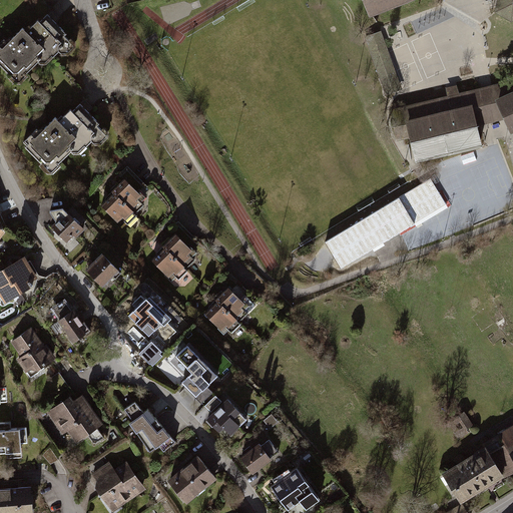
[(359,0),(366,18),(412,0),(359,0)]
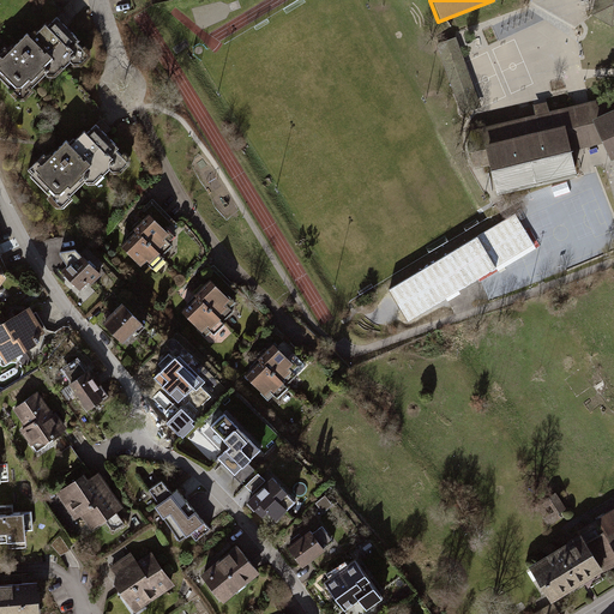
[(28,34),(0,61),(0,72),(18,90),(26,80),(34,88),(46,76),(52,83),(83,50),(52,19),(32,40),(28,34)]
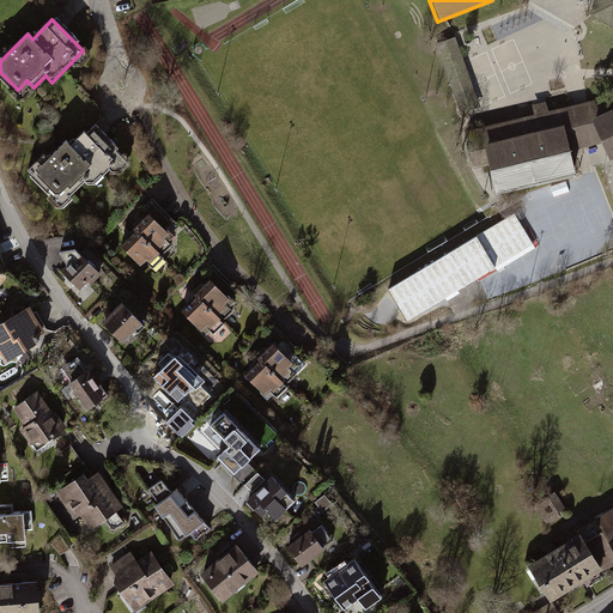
[(454,40),(438,46),(462,116),(479,110),(454,40)]
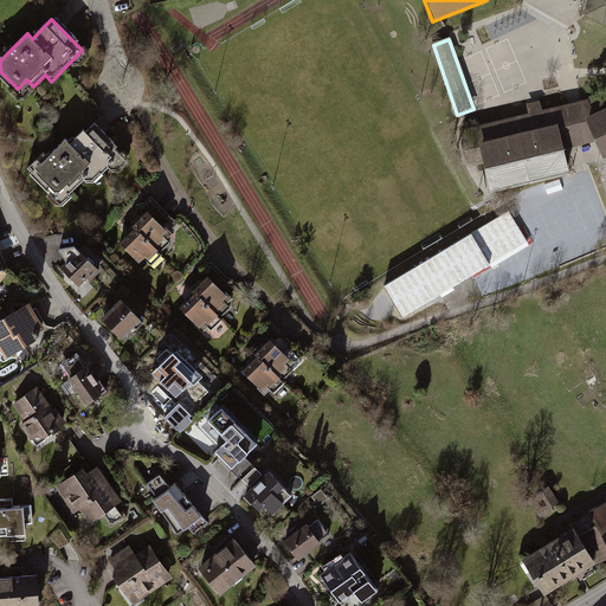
[(578,102),(457,129),(465,166),(484,162),(490,189),(569,172),(565,148),(587,143),(578,102)]
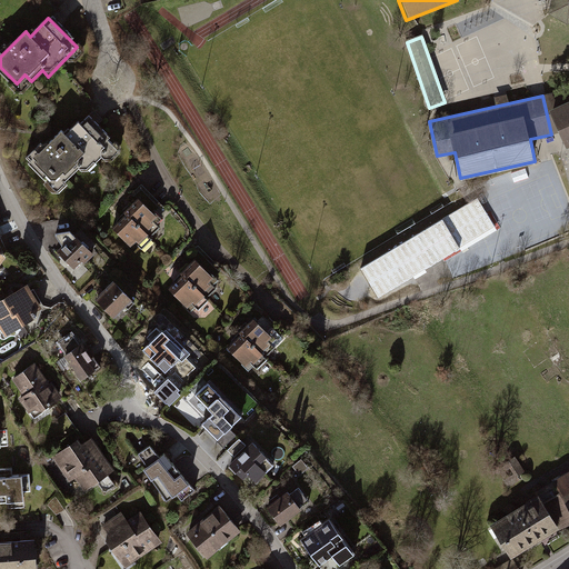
[(568,99),(548,109),(566,148),(568,146),(568,99)]
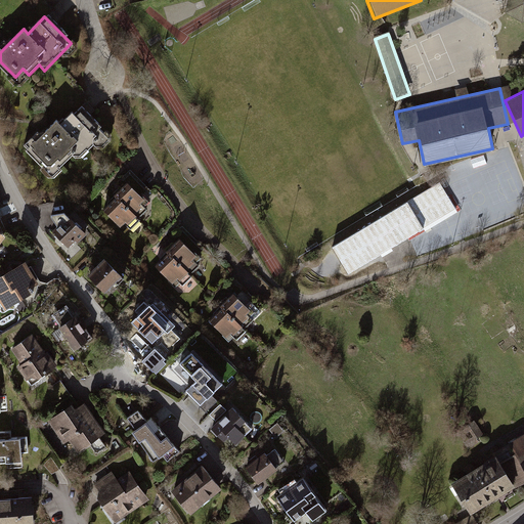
[(33,139),(24,148),(51,176),(73,156),(78,161),(92,146),(99,153),(112,140),(81,110),(63,128),(58,123),(37,143),(33,139)]
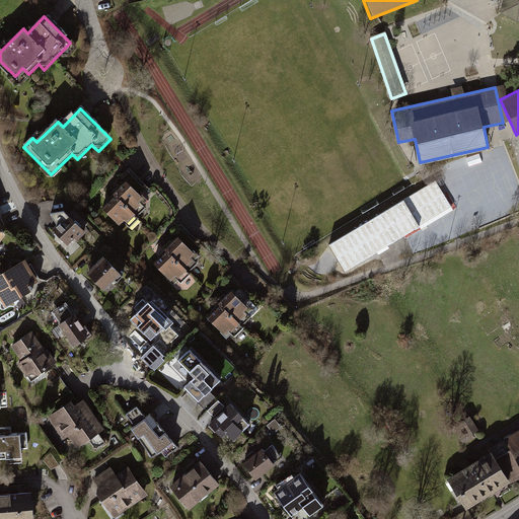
[(115,197),(102,209),(122,229),(127,225),(130,228),(139,219),(137,217),(145,209),(143,206),(148,201),(143,197),(142,198),(126,180),(113,195),(115,197)]
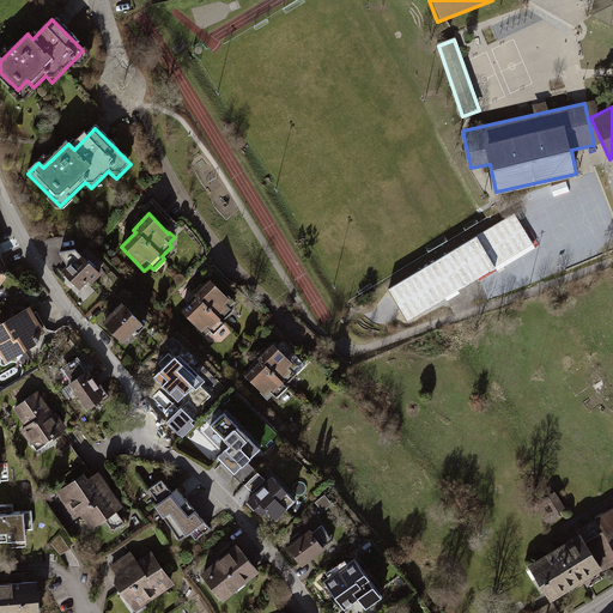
[(82,256),(62,274),(80,293),(99,274),(82,256)]
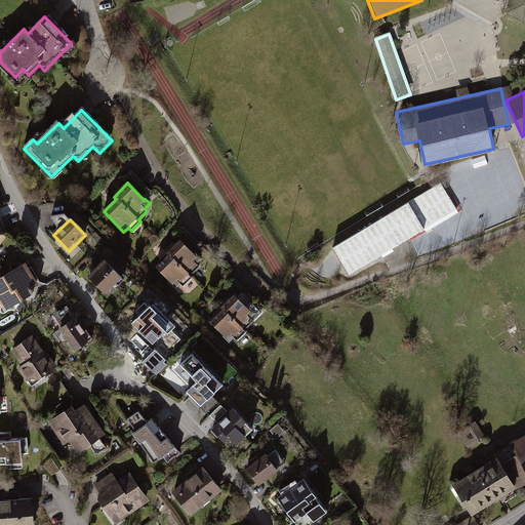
[(168,254),(156,267),(175,287),(180,283),(184,287),(193,278),(191,276),(199,267),(197,264),(201,259),(197,254),(196,255),(179,239),(165,252),(168,254)]
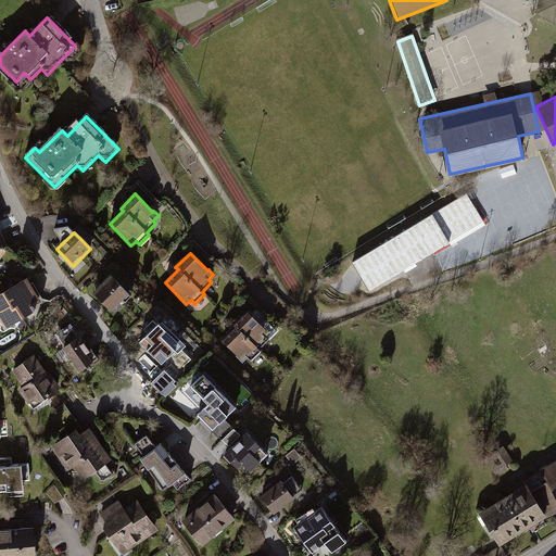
[(26,278),(0,293),(0,320),(5,329),(35,311),(33,307),(41,302),(35,291),(26,278)]
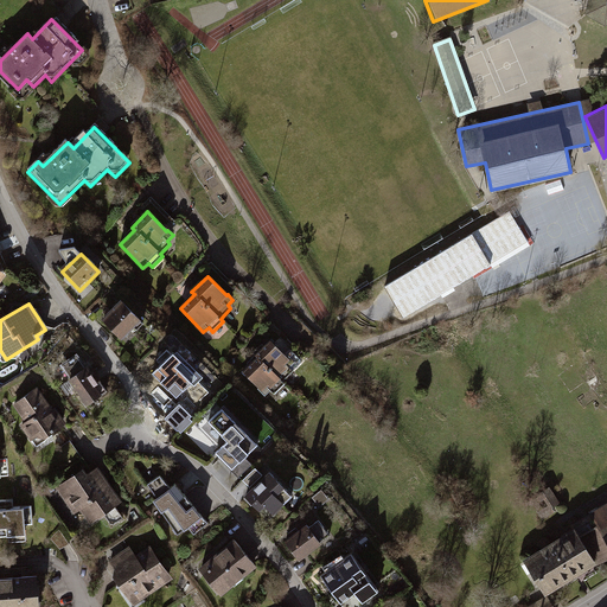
[(125,306),(106,324),(127,345),(145,327),(125,306)]
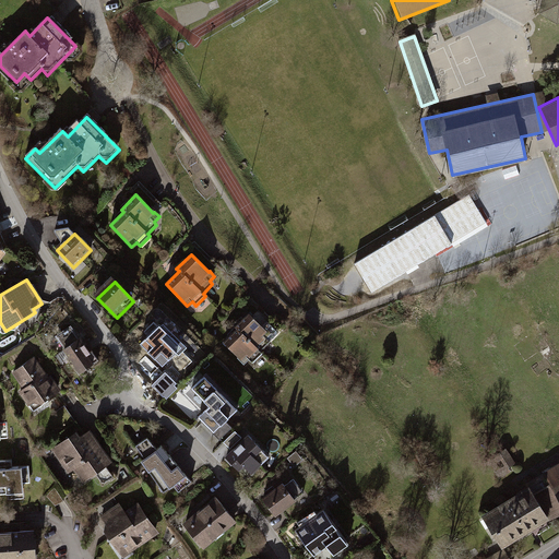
[(236,329),(223,343),(245,365),(249,360),(252,364),(262,354),(261,352),(270,342),(263,335),(268,332),(249,313),(234,328),(236,329)]
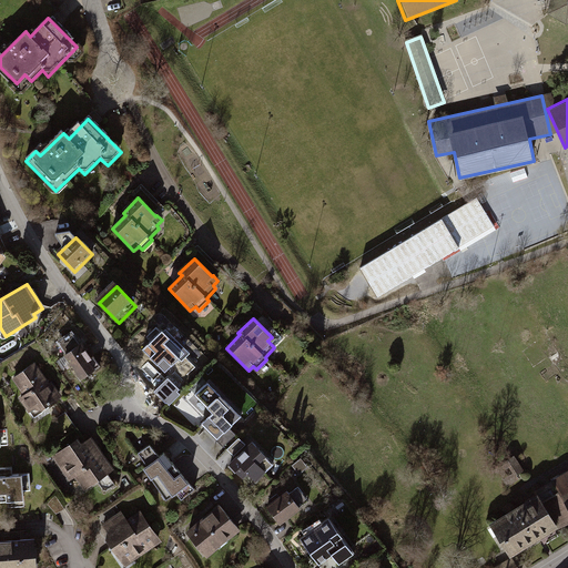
[(72,331),(56,342),(66,355),(63,356),(81,381),(100,367),(92,357),(91,358),(85,350),(87,350),(81,343),(72,331)]
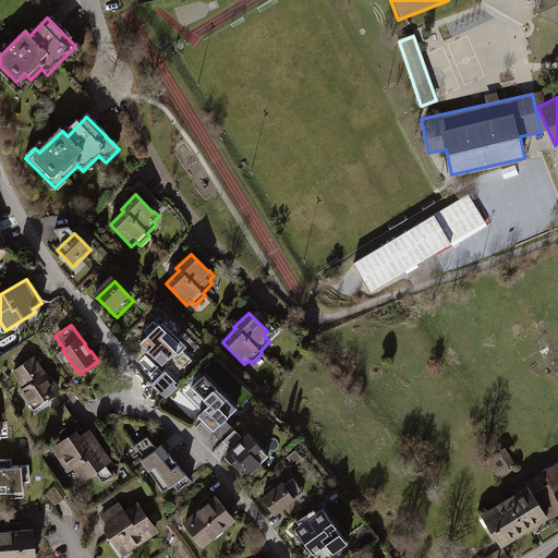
[(159,330),(142,347),(161,367),(179,351),(159,330)]
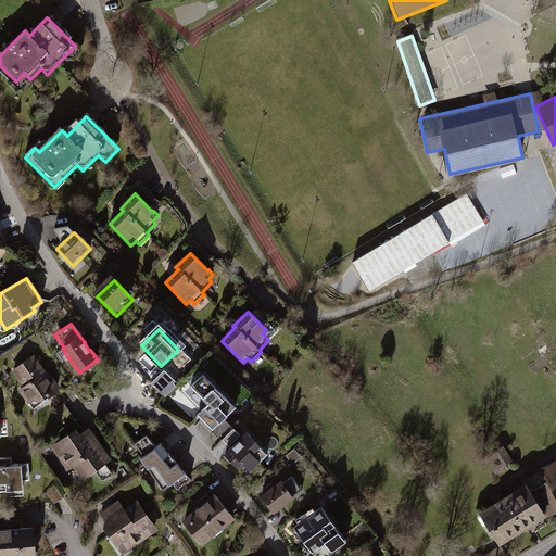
[(34,355),(12,370),(24,387),(19,390),(33,409),(62,389),(50,373),(48,374),(34,355)]
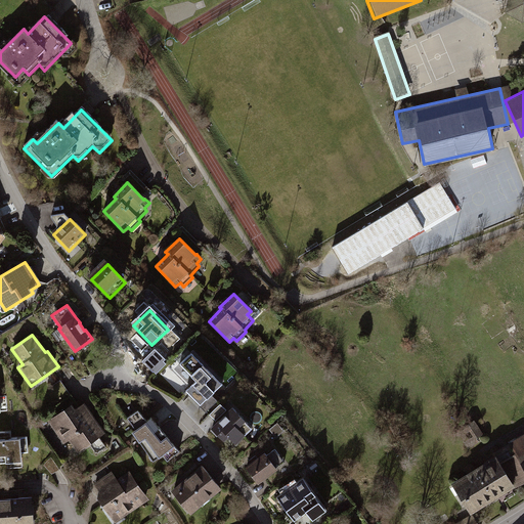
[(192,353),(179,364),(197,383),(186,392),(206,412),(217,401),(212,396),(223,385),(192,353)]
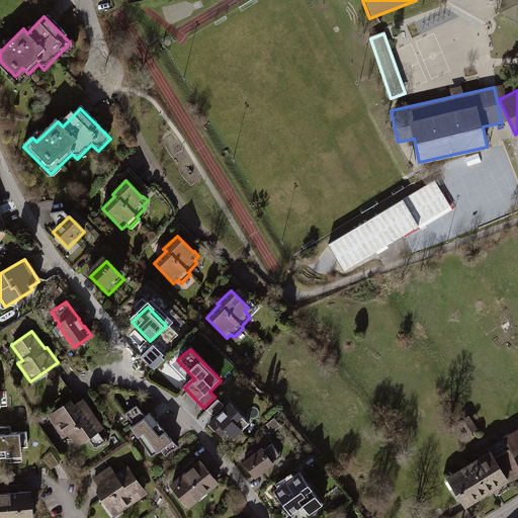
[(158,350),(146,362),(154,370),(166,358),(158,350)]
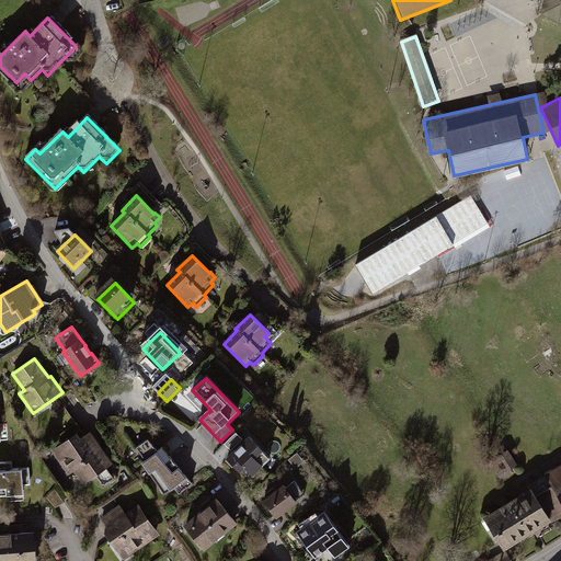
[(77,433),(50,451),(68,476),(73,472),(82,485),(113,465),(90,432),(80,438),(77,433)]
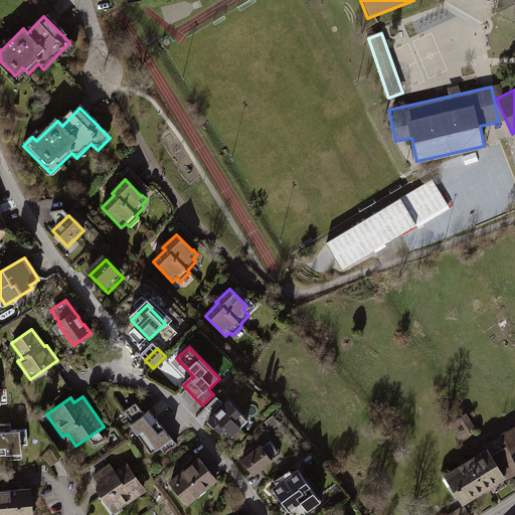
[(222,403),(216,397),(206,408),(212,414),(222,403)]
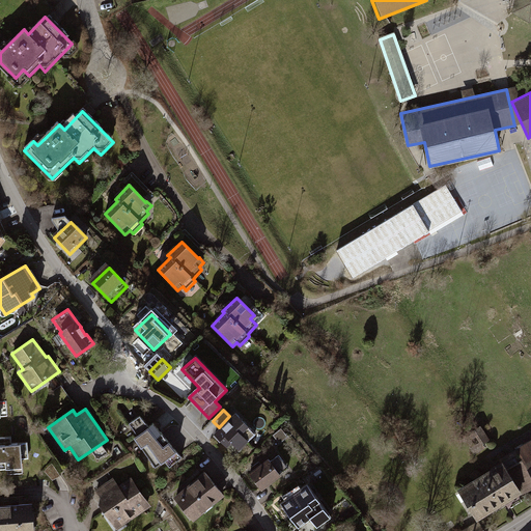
[(134,432),(132,434),(154,463),(172,448),(150,420),(145,423),(137,413),(126,421),(134,432)]
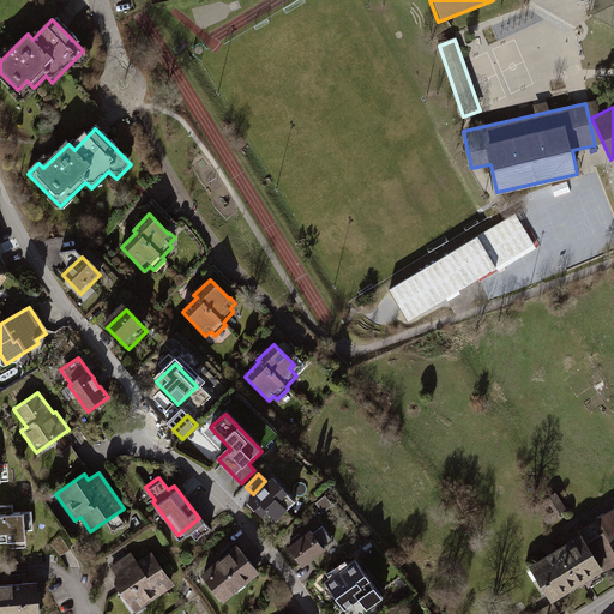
[(272,477),(245,504),(262,519),(268,513),(277,522),(288,511),(286,510),(295,500),(272,477)]
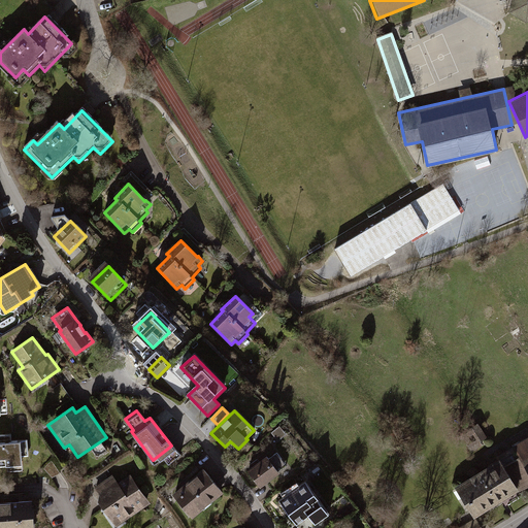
[(467,447),(471,454),(484,446),(481,442),(488,438),(479,424),(469,429),(476,440),(467,447)]
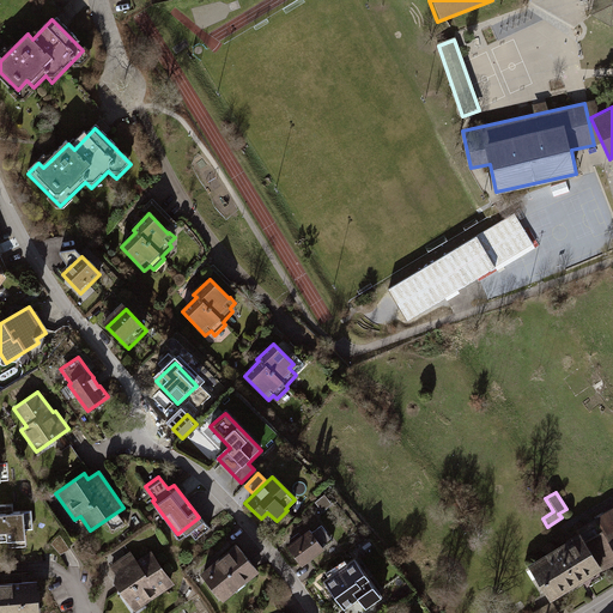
[(333,505),(325,495),(315,503),(322,514),(333,505)]
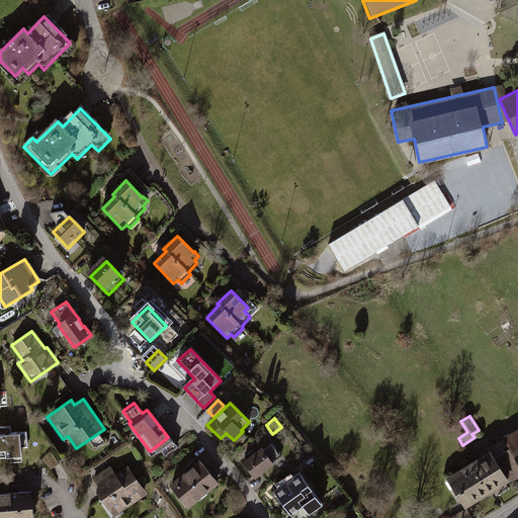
[(0,457),(21,455),(20,448),(27,448),(25,431),(8,433),(7,426),(0,427),(0,457)]
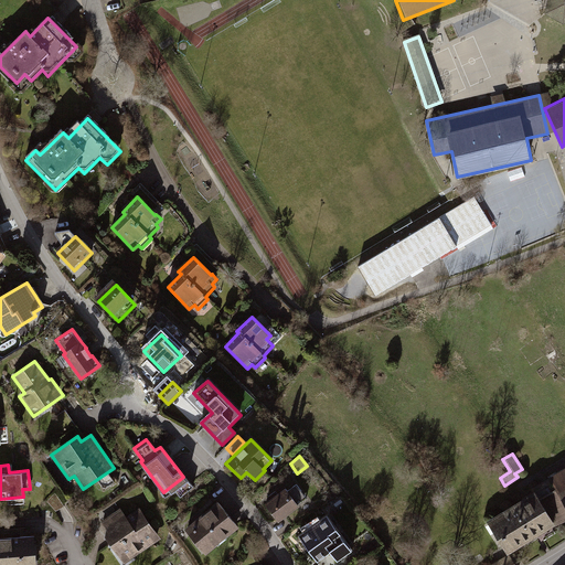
[(535,494),(488,522),(509,556),(510,555),(556,526),(557,528),(564,523),(564,470),(533,490),(535,494)]
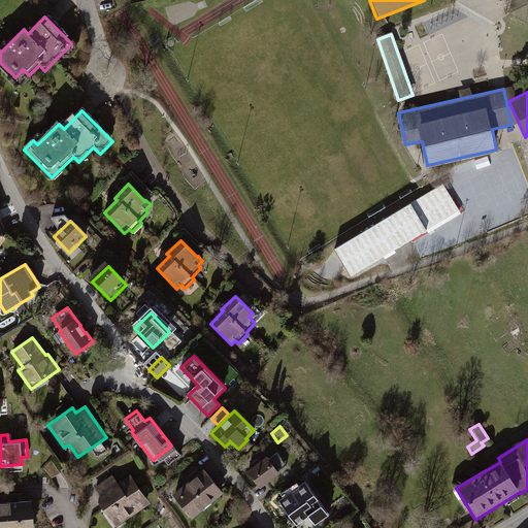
[(275,452),(250,471),(262,487),(288,467),(275,452)]
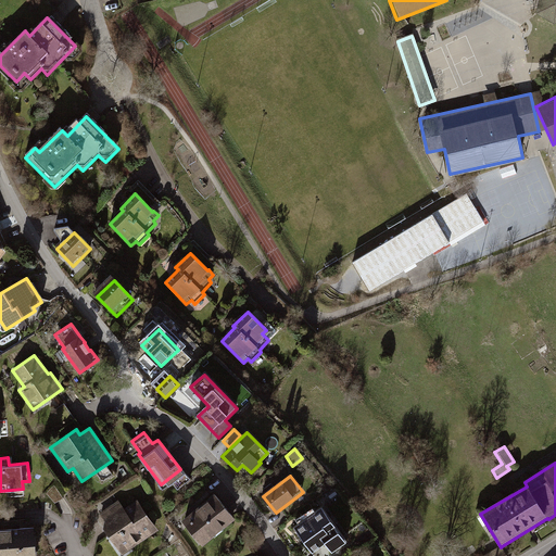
[(196,510),(181,521),(202,546),(235,519),(214,495),(196,510)]
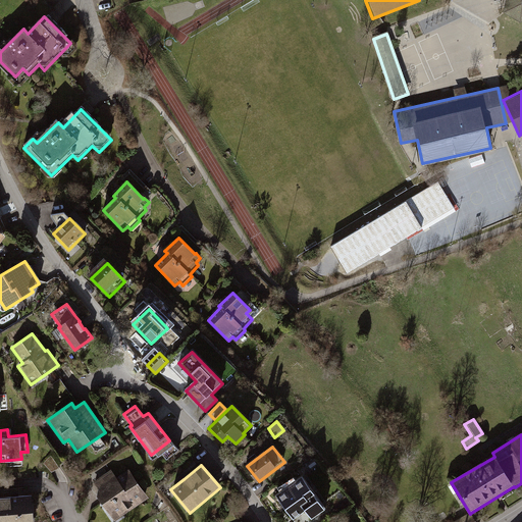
[(111,471),(94,483),(99,489),(97,498),(113,521),(115,521),(149,499),(128,469),(116,478),(111,471)]
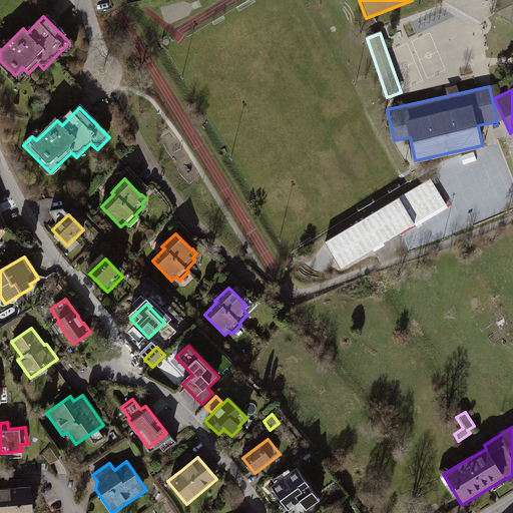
[(298,469),(272,487),(289,511),(300,502),(307,511),(321,501),(298,469)]
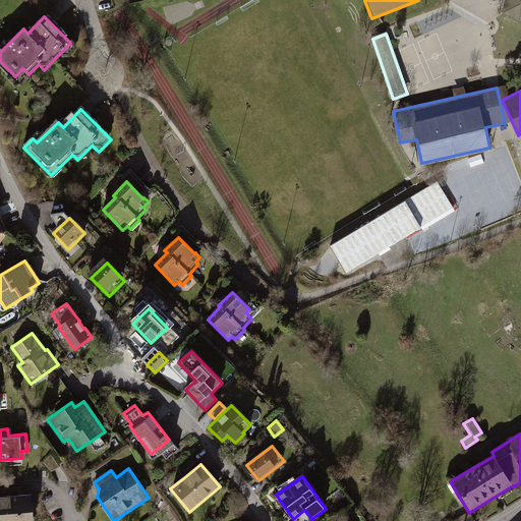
[(23,495),(0,497),(0,520),(33,520),(31,495),(23,495)]
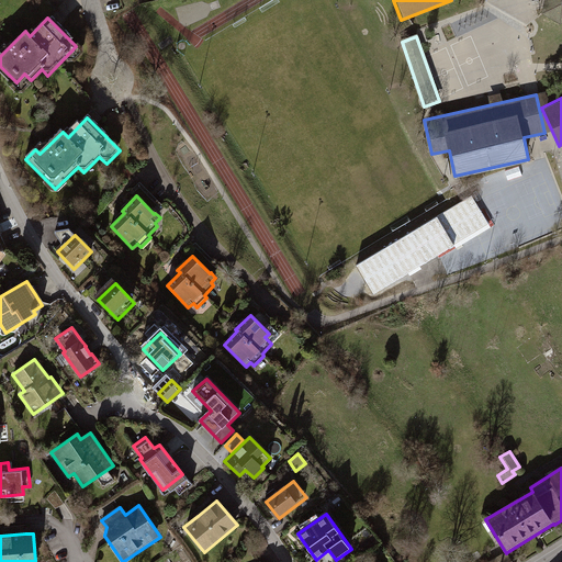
[(513,561),(507,552),(506,553),(490,561),(513,561)]
